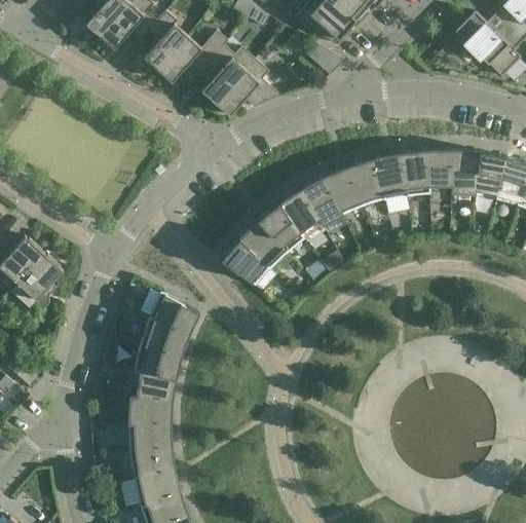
[(100,38),(133,0),(132,0),(129,3),(125,0),(91,0),(101,8),(85,26),(100,38)]
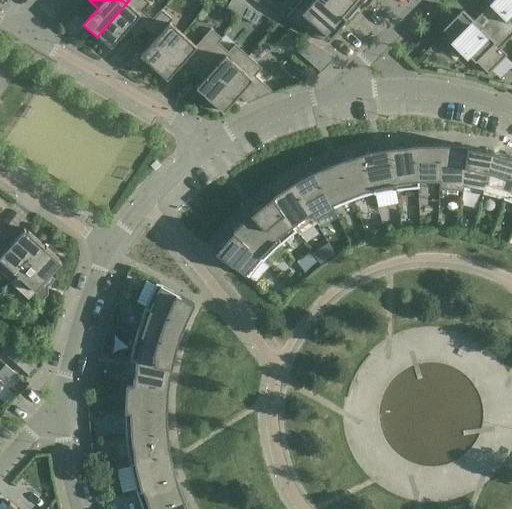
[(149,5),(143,0),(129,0),(97,37),(110,49),(125,32),(136,42),(145,32),(144,32),(162,12),(161,11),(152,21),(143,13),(149,5)]
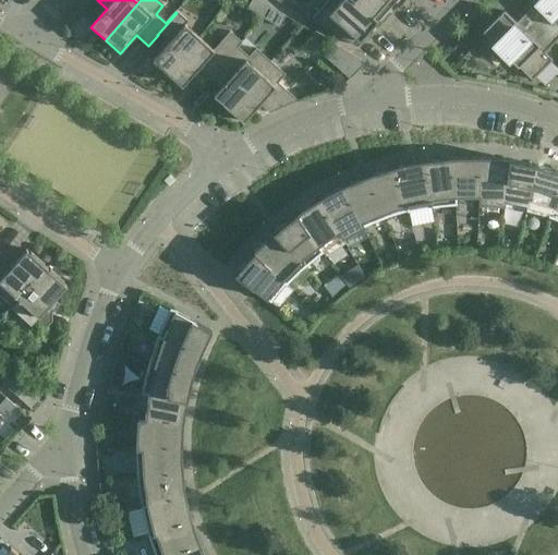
[(253,0),(245,12),(262,22),(264,19),(269,9),(254,0),(253,0)]
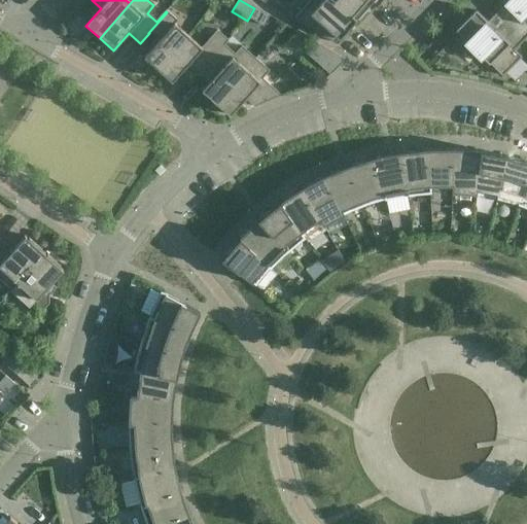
[(335,45),(355,23),(328,0),(312,0),(293,21),(335,45)]
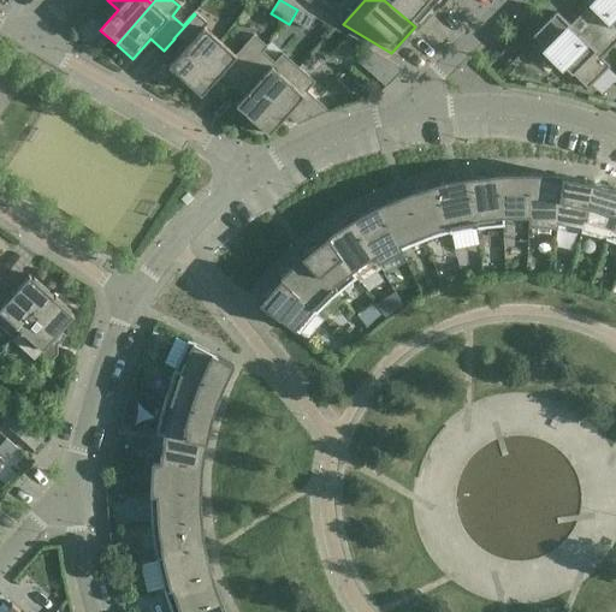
[(433,6),(426,0),(384,0),(415,27),(433,6)]
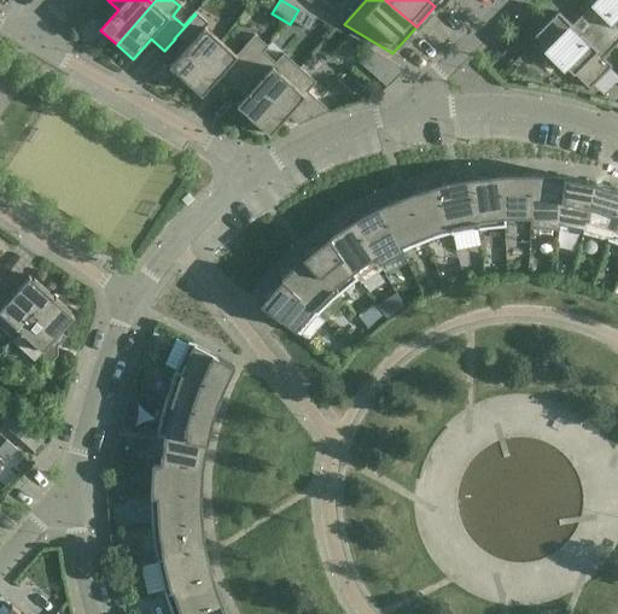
[(617,45),(617,0),(586,0),(604,17),(593,28),(593,29),(613,50),(617,45)]
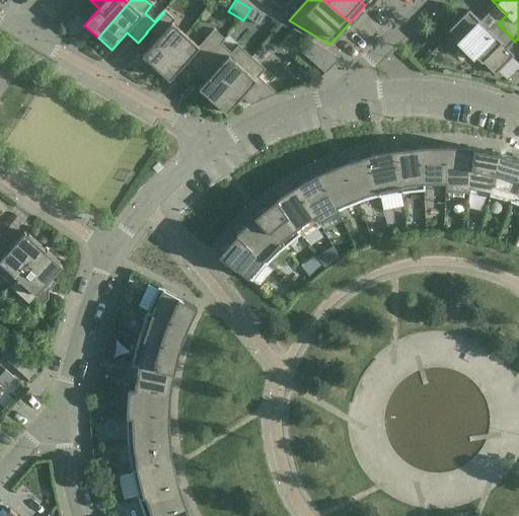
[(266,17),(250,8),(245,17),(243,20),(258,28),(266,17)]
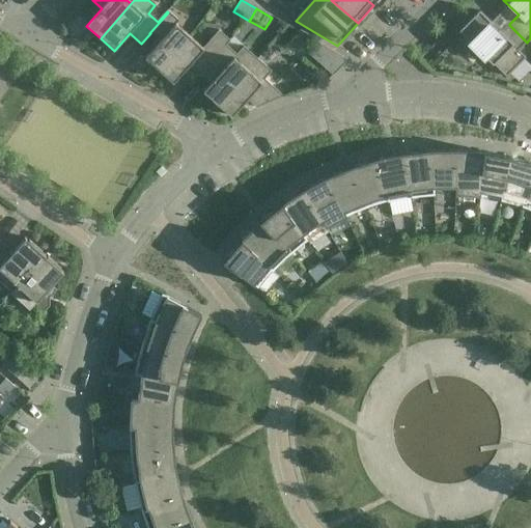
[(159,72),(189,37),(176,26),(178,23),(168,12),(149,33),(150,33),(160,42),(145,59),(159,72)]
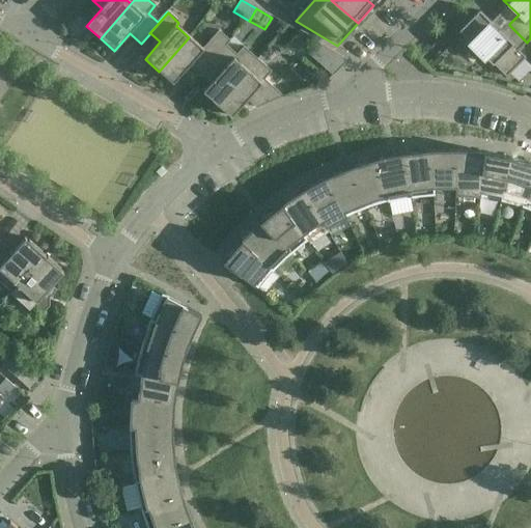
[(525,59),(518,52),(527,43),(509,25),(500,33),(479,12),(459,32),(506,79),(525,59)]
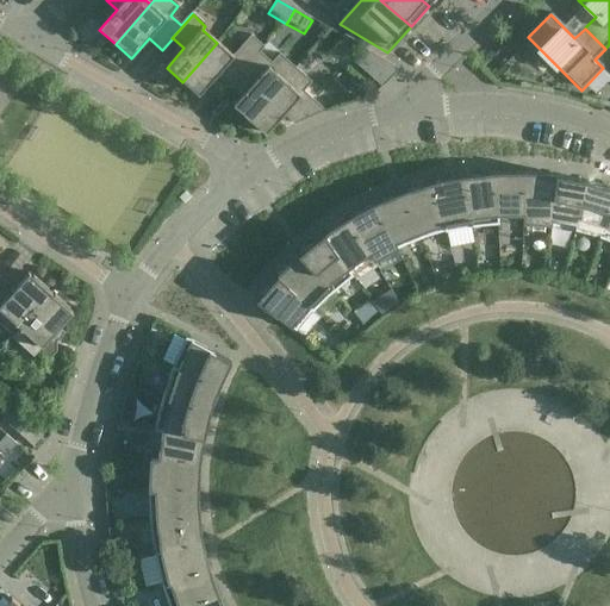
[(238,76),(265,48),(251,37),(232,57),(217,43),(182,82),(199,97),(216,77),(229,88),(240,76),(238,76)]
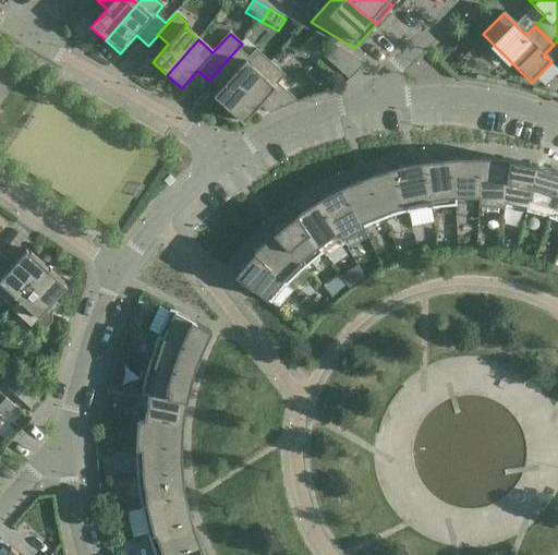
[(228,111),(270,63),(256,50),(249,59),(239,49),(242,45),(242,44),(218,70),(219,70),(230,80),(214,98),(228,111)]
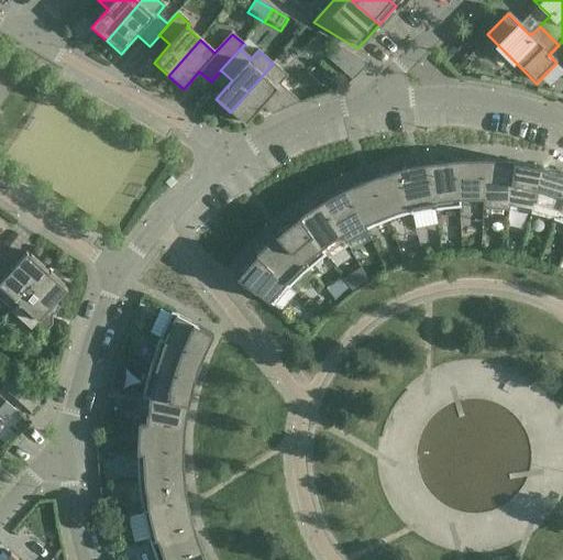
[(327,58),(353,81),(366,68),(365,63),(337,46),(327,58)]
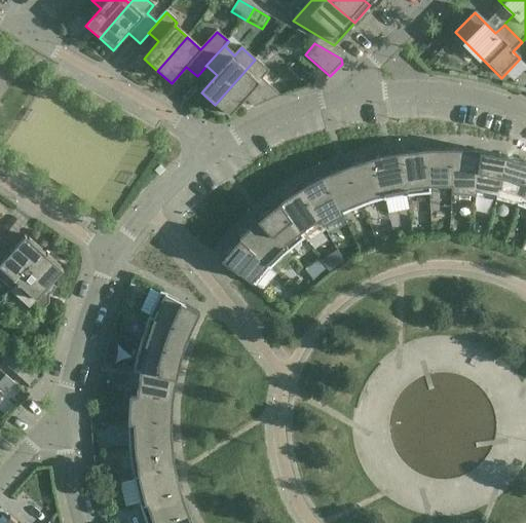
[(282,97),(262,79),(268,72),(255,60),(215,105),(229,117),(245,100),(254,109),(282,97)]
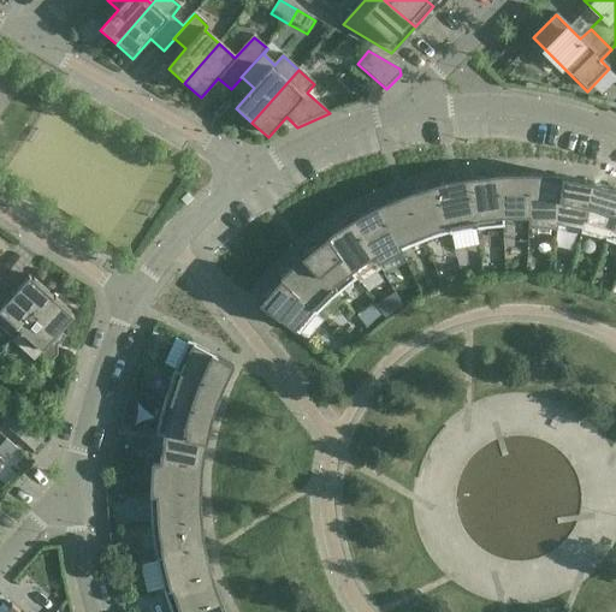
[(502,227),(499,176),(468,179),(477,231),(502,227)]
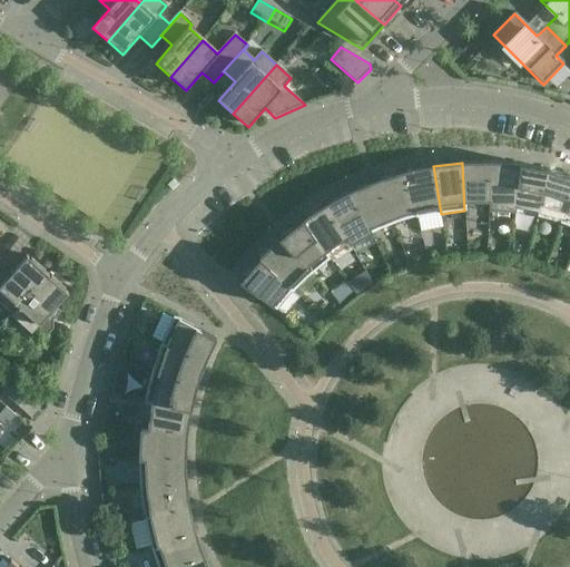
[(489,204),(491,163),(462,163),(464,211),(465,211),(465,204),(489,204)]
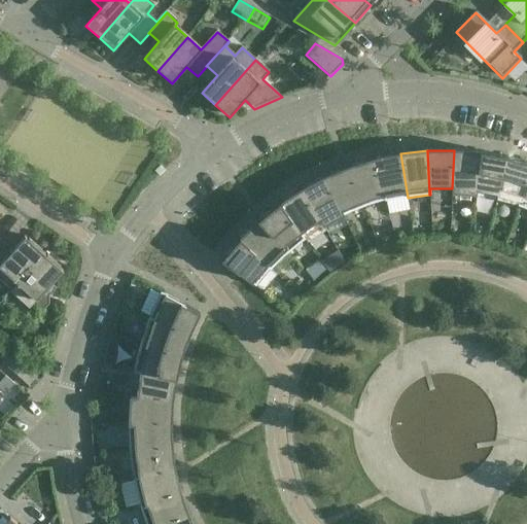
[(475,197),(481,153),(454,150),(452,188),(452,194),(475,197)]
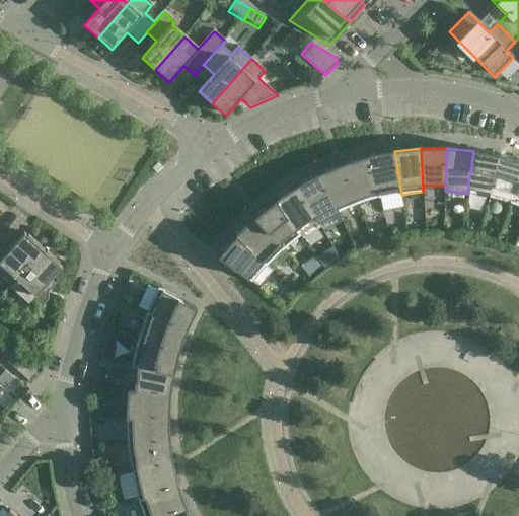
[(401,195),(394,151),(369,156),(379,199),(401,195)]
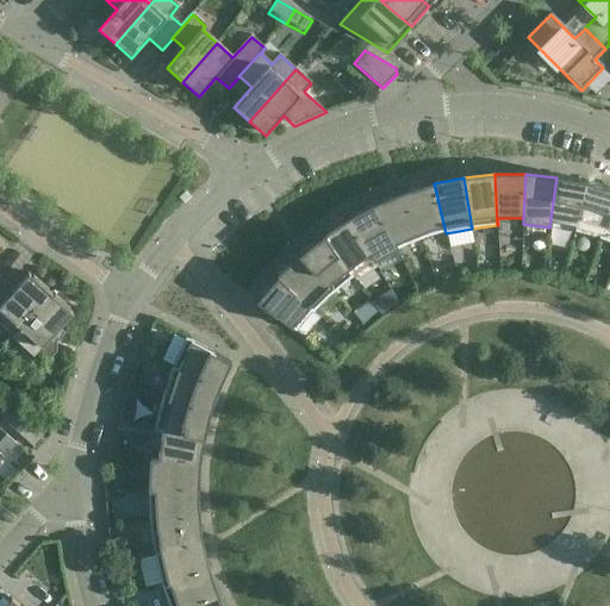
[(576,232),(586,182),(556,177),(549,227),(576,232)]
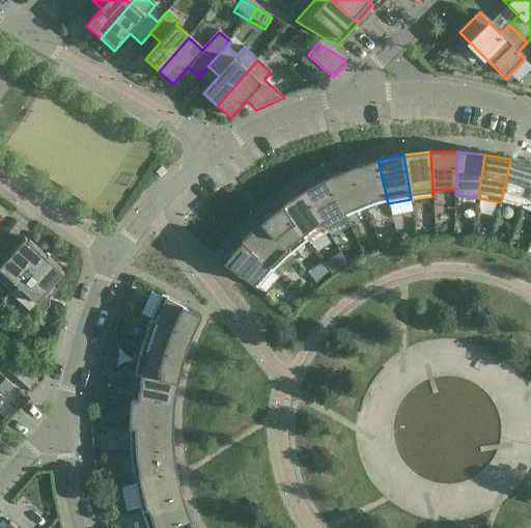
[(523,209),(530,183),(530,164),(510,159),(501,202),(523,209)]
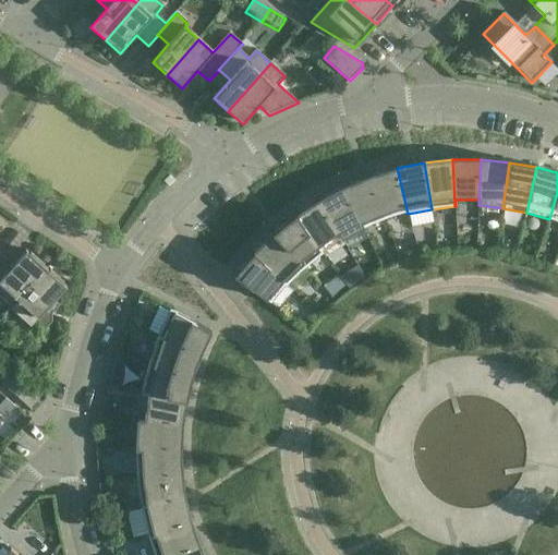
[(408,214),(397,168),(370,177),(385,220),(386,220),(385,215),(404,209),(405,214),(408,214)]
